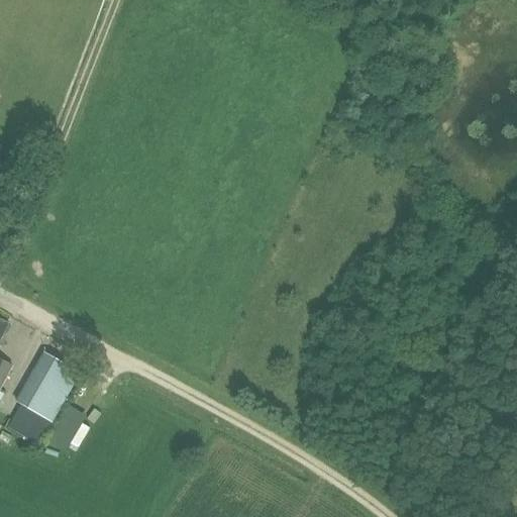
[(0,342),(9,323),(0,318),(0,342)]
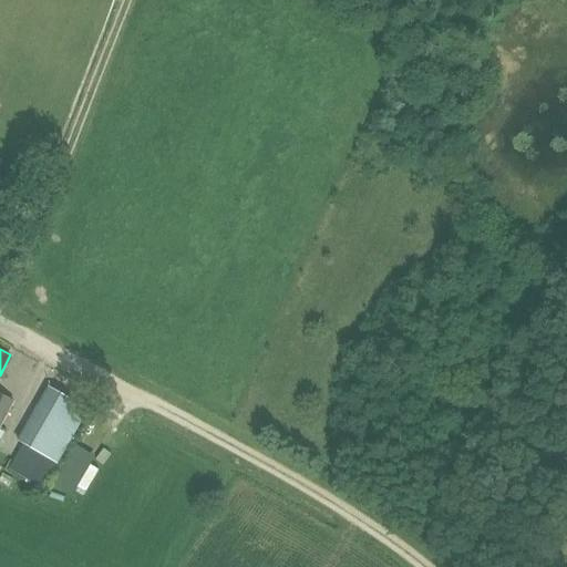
[(58,464),(76,430),(89,410),(50,387),(34,413),(33,412),(18,441),(23,444),(9,470),(43,487),(57,463),(58,464)]
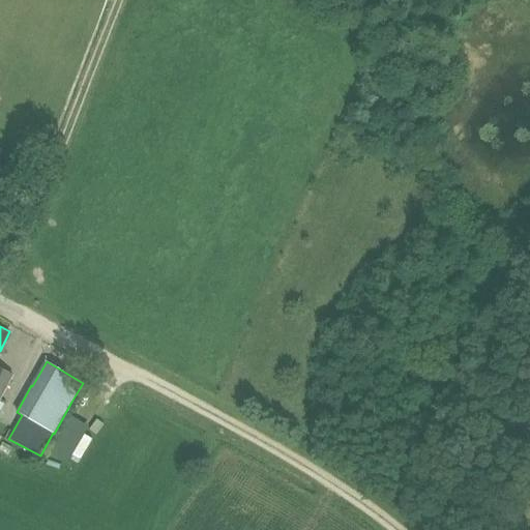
[(0,400),(13,375),(0,367),(0,400)]
